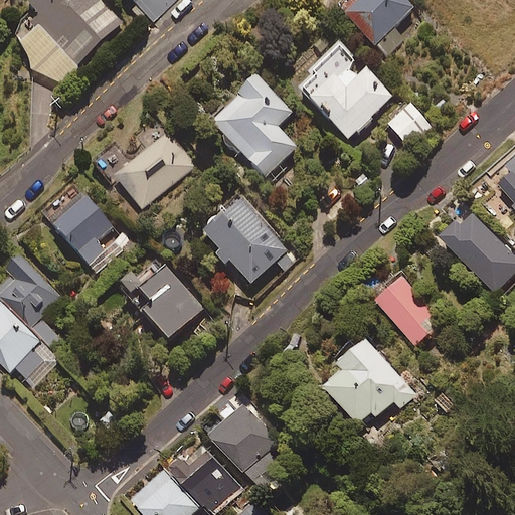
[(120,21),(100,0),(25,0),(78,58),(120,21)]
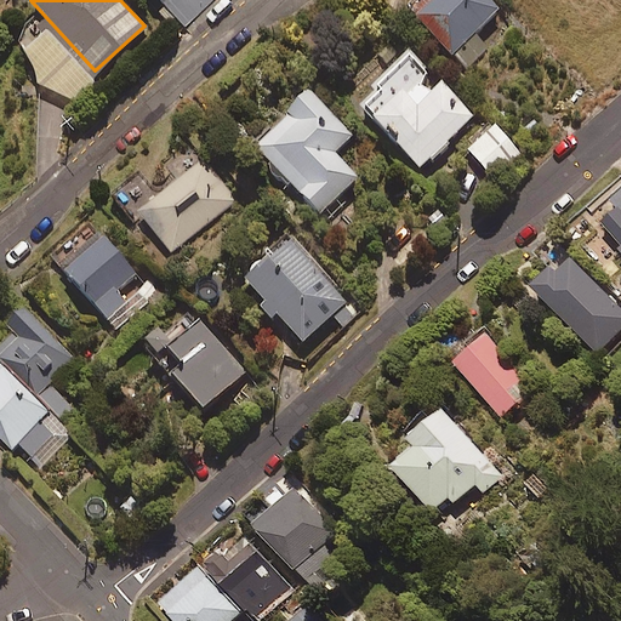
[(160,0),(184,26),(212,0),(160,0)]
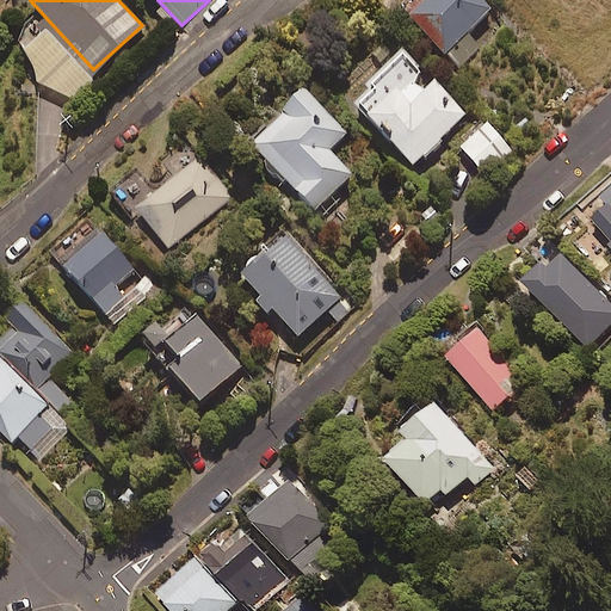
[(408,0),(400,7),(445,56),(494,11),(483,0),(408,0)]
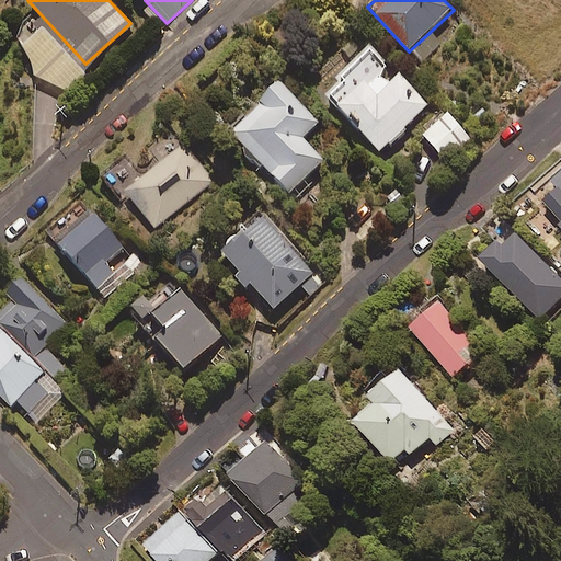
[(377,49),(328,94),(380,150),(428,105),(377,49)]
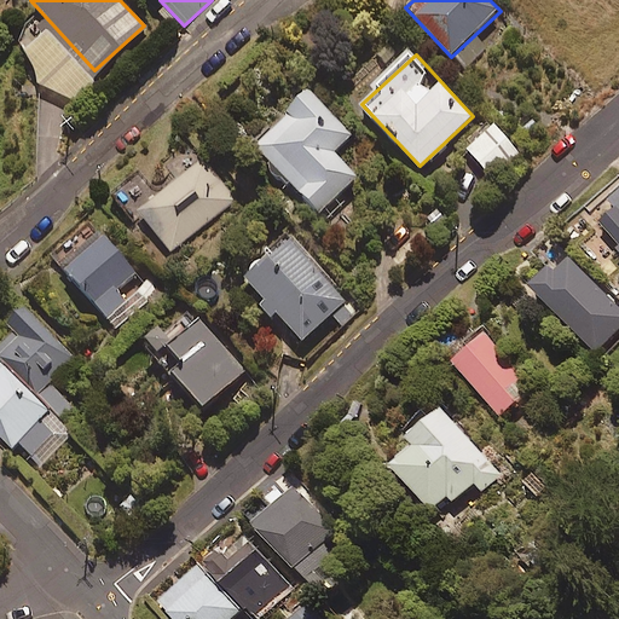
[(353,133),(308,88),(253,143),(322,213),(360,174),(336,150),(353,133)]
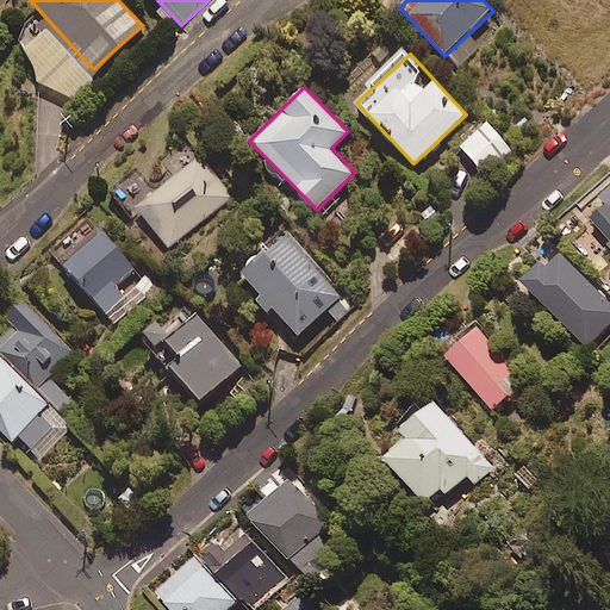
[(514,148),(487,120),(458,148),(484,175),(514,148)]
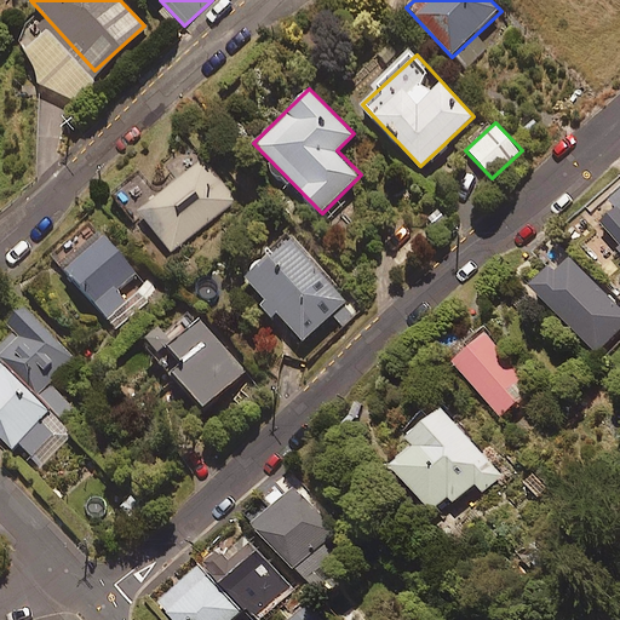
[(237,201),(204,158),(141,208),(174,251),(237,201)]
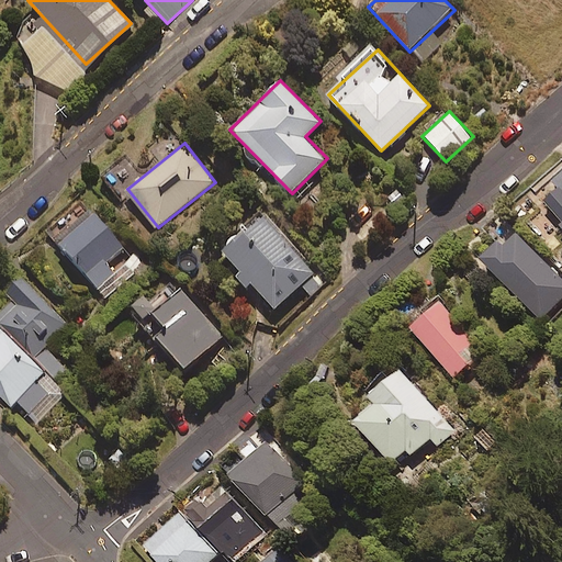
[(561,165),(537,189),(561,216),(561,165)]
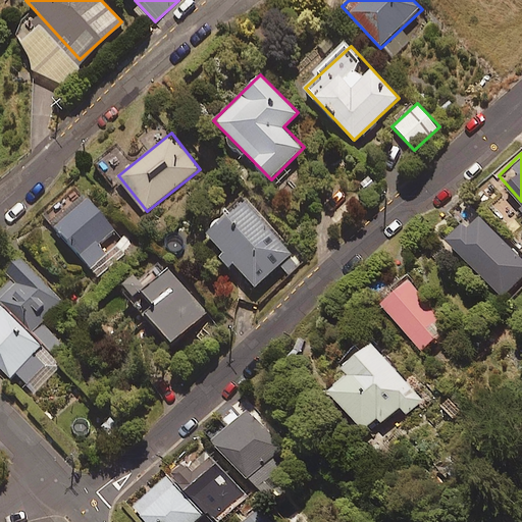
[(87,196),(53,226),(90,267),(124,237),(87,196)]
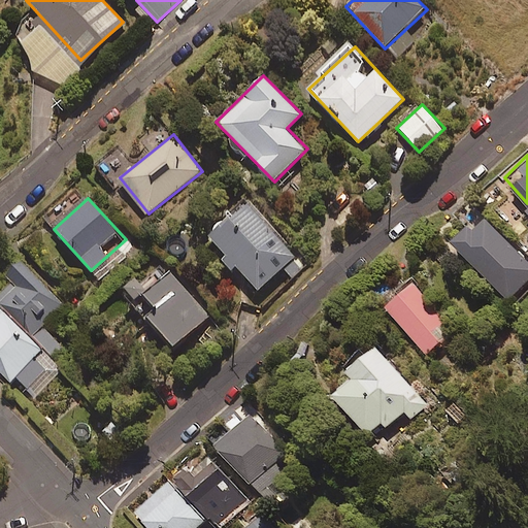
[(299,252),(250,201),(210,238),(261,289),(299,252)]
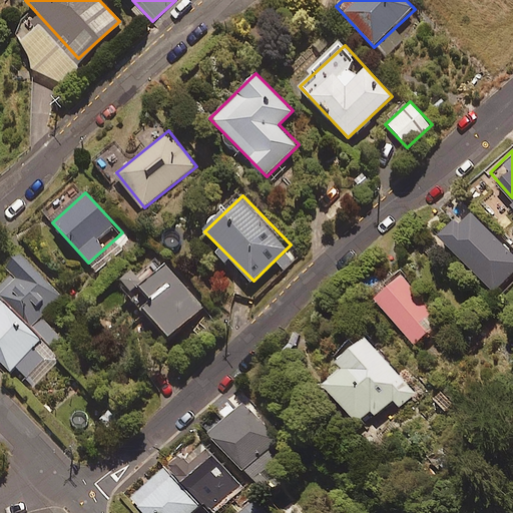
[(512,245),(475,204),(443,232),(494,289),(512,271),(512,245)]
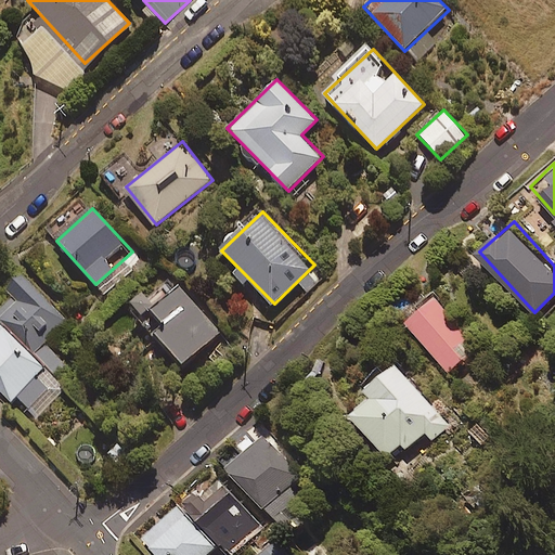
[(68,322),(22,273),(0,293),(0,322),(31,357),(68,322)]
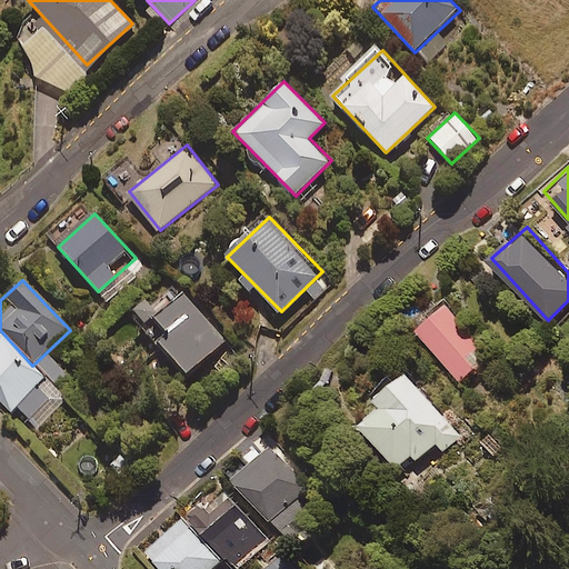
[(227,340),(186,291),(155,318),(169,335),(160,341),(188,373),(227,340)]
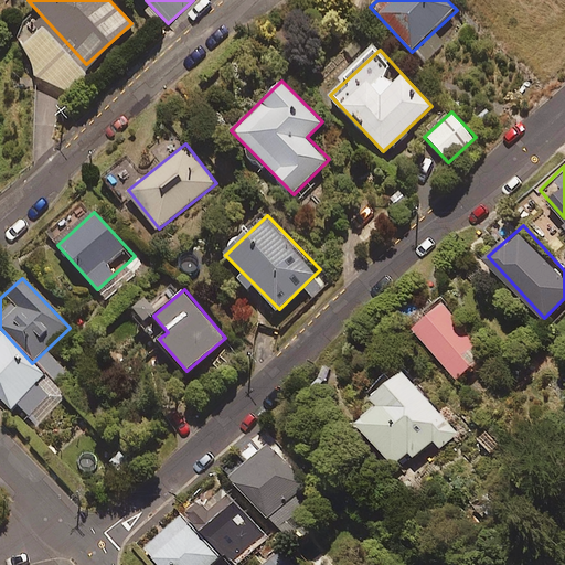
[(490,350),(445,300),(415,327),(460,377),(490,350)]
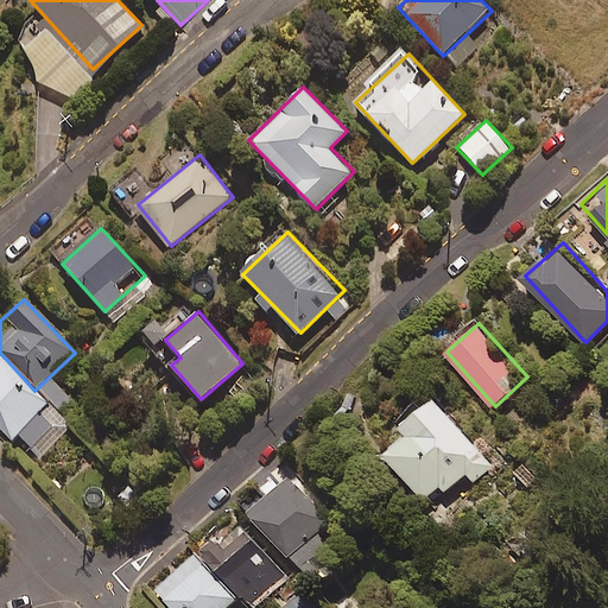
[(0,353),(0,429),(11,441),(49,405),(35,391),(0,353)]
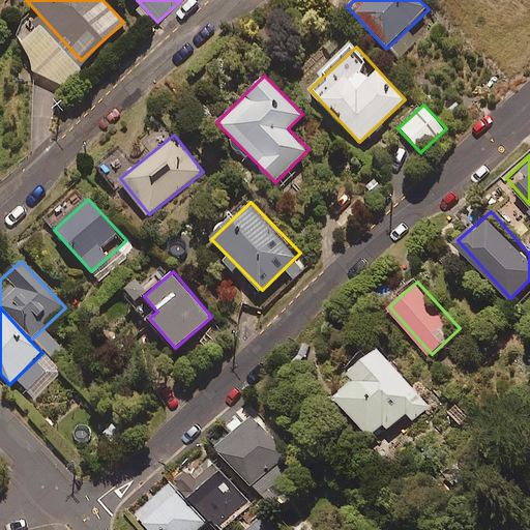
[(431,401),(380,345),(350,372),(357,379),(340,394),(378,437),(405,413),(411,419),(431,401)]
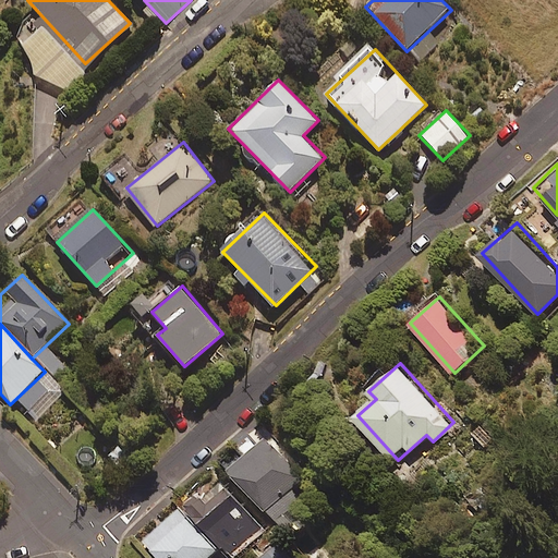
[(269,434),(231,468),(277,520),(315,485),(269,434)]
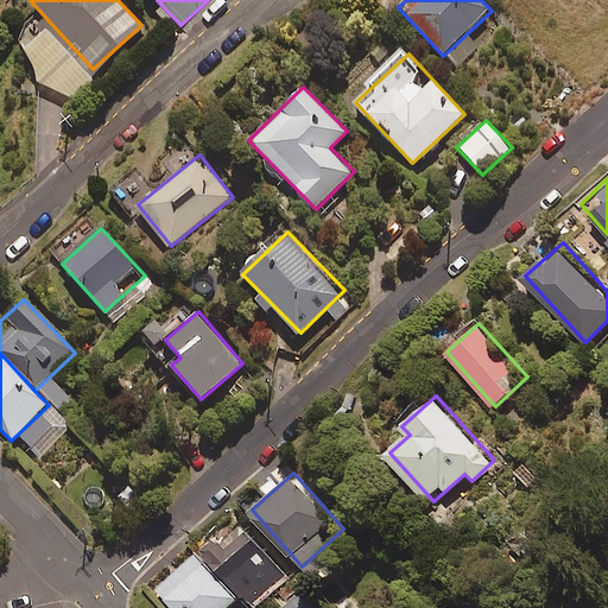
[(206,551),(252,602),(287,570),(241,519),(206,551)]
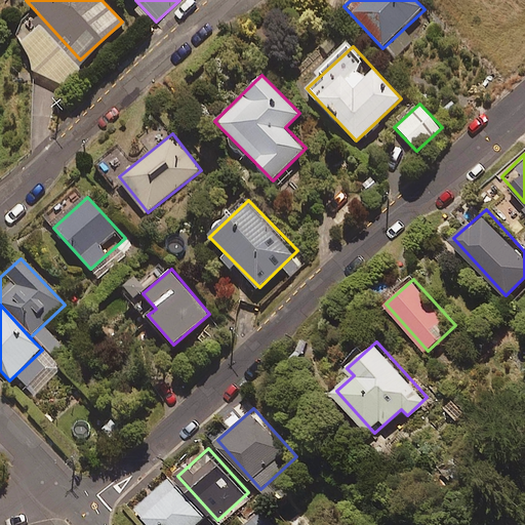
[(170,476),(135,508),(150,524),(198,524),(207,517),(170,476)]
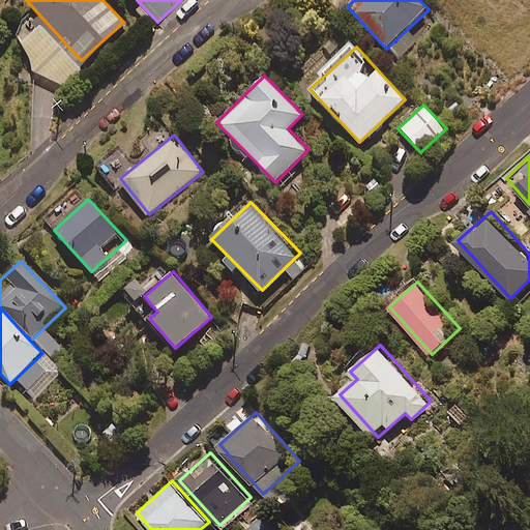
[(275,529),(264,517),(248,529),(275,529)]
